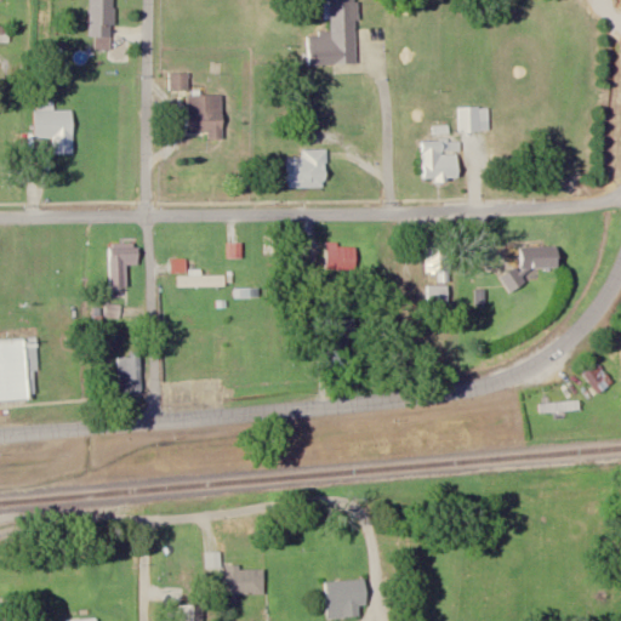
[(114,36),(114,0),(91,0),(91,36),(114,36)]
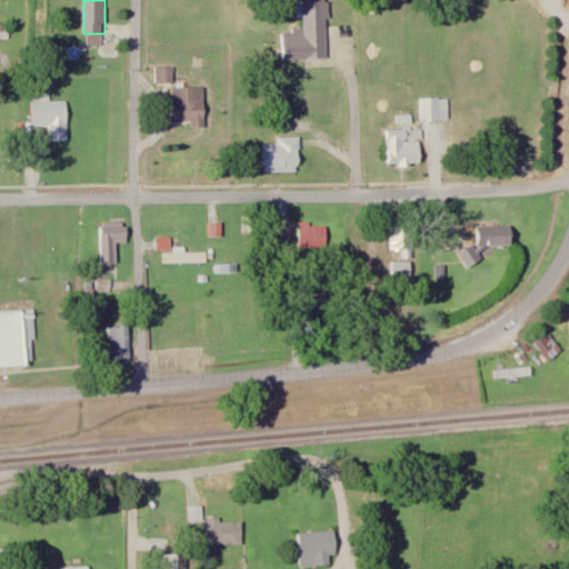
[(328,59),(328,0),(303,0),(305,31),(282,31),(282,59),(328,59)]
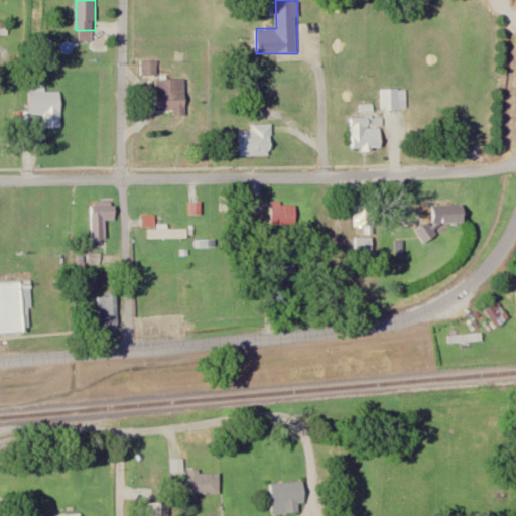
[(0,35),(8,35),(8,22),(0,21),(0,35)]
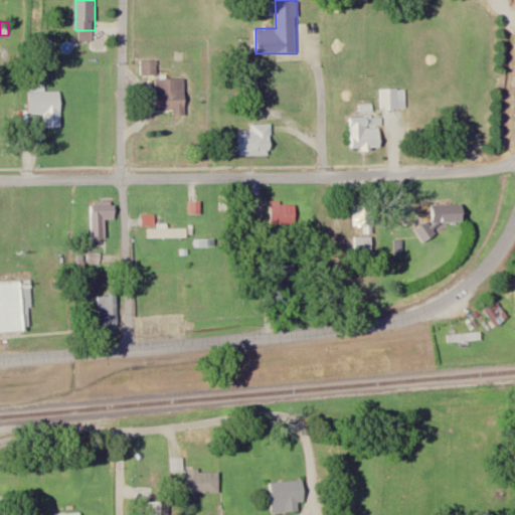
[(157,61),(141,61),(141,75),(157,75),(157,61)]
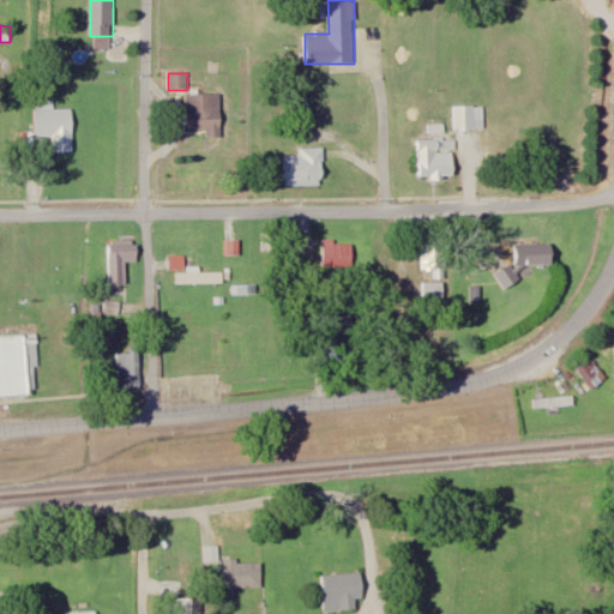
[(208,131),(208,137),(221,137),(221,95),(187,95),(187,131),(208,131)]
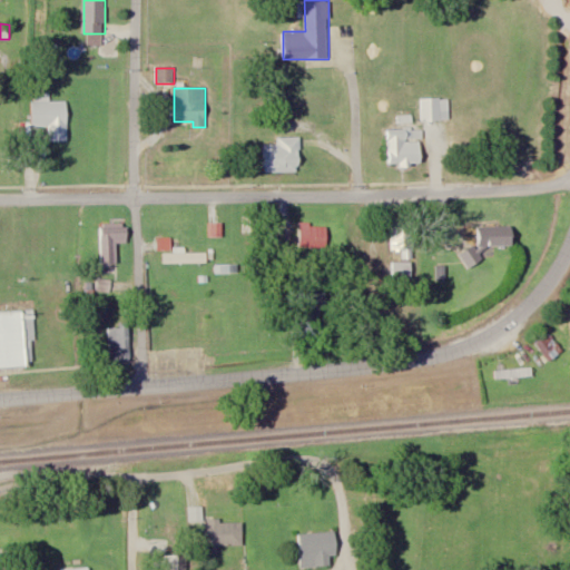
[(422,121),(450,121),(450,98),(422,98),(422,121)]
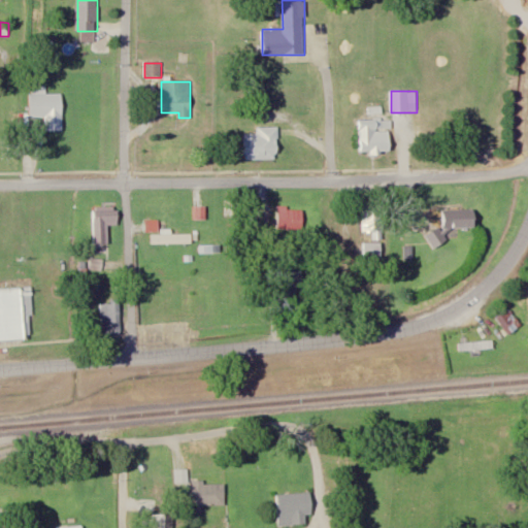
[(63,131),(63,94),(31,94),(31,117),(44,117),(44,131),(63,131)]
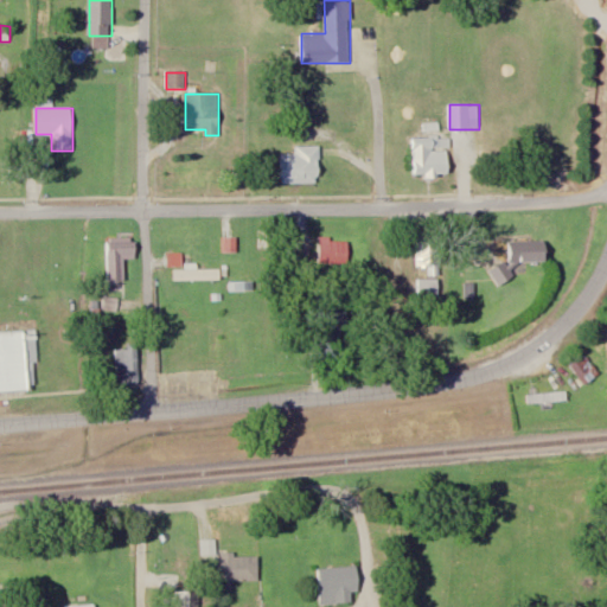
[(451,139),(414,139),(414,177),(451,177),(451,139)]
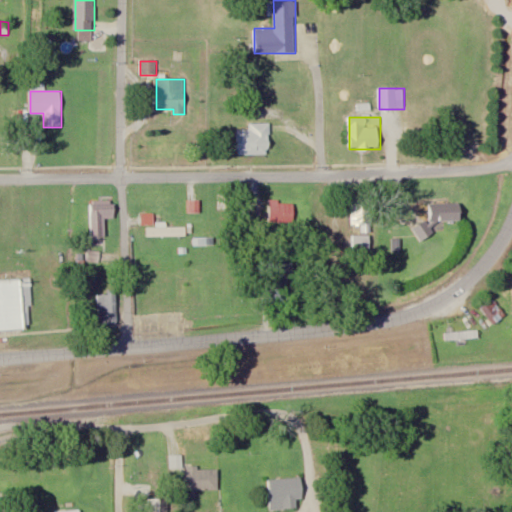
[(250,124),(250,130),(238,130),(238,156),(270,156),(270,124),(250,124)]
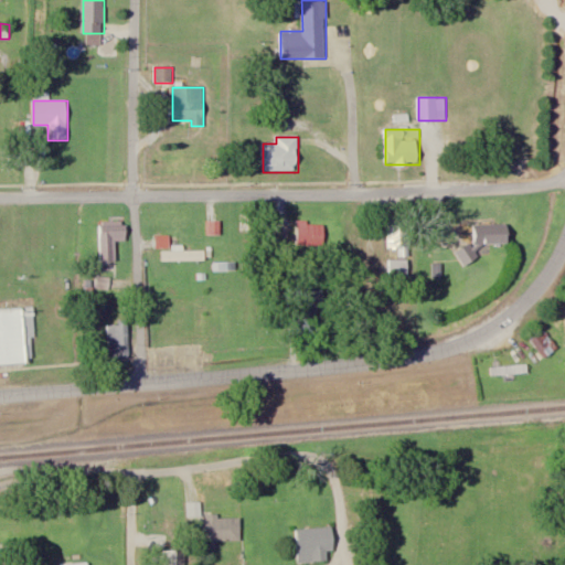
[(100,260),(116,260),(116,241),(128,241),(128,221),(100,221),(100,260)]
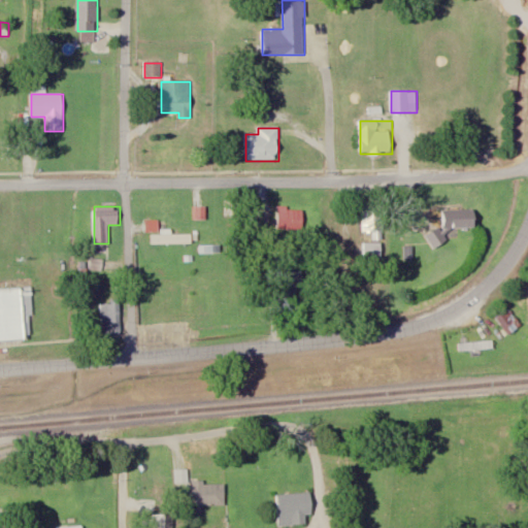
[(383,239),(383,206),(362,206),(362,233),(371,233),(371,239),(383,239)]
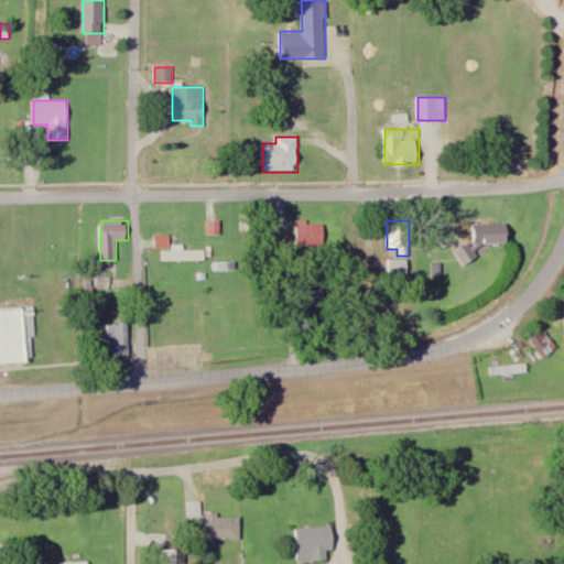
[(473,225),(474,247),(459,247),(459,259),(483,259),(483,243),(509,242),(509,224),(473,225)]
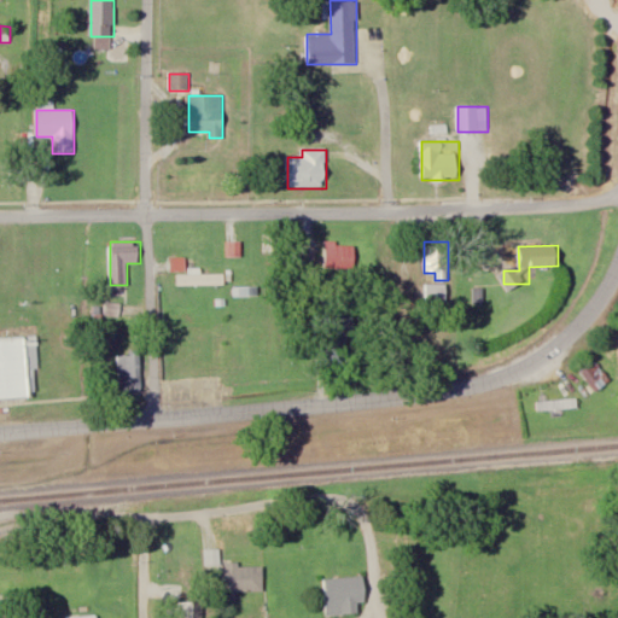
[(178,274),(178,285),(226,285),(226,274),(178,274)]
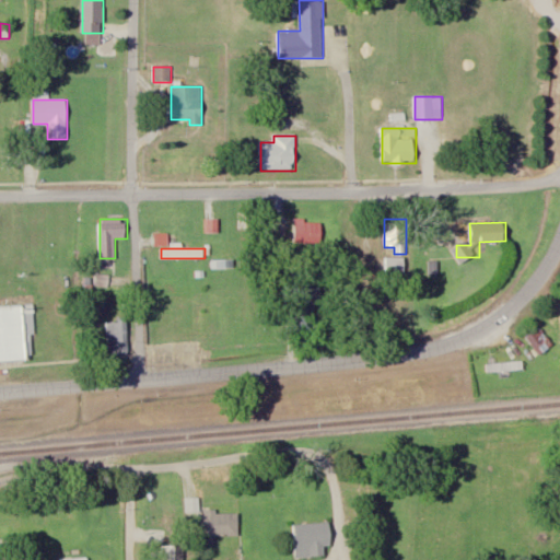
[(0,361),(27,360),(25,312),(4,313),(6,322),(0,322),(0,361)]
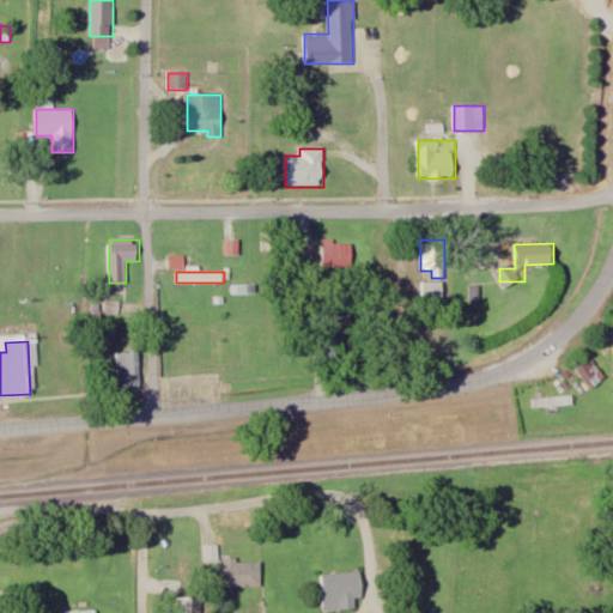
[(141,352),(119,352),(119,388),(141,388),(141,352)]
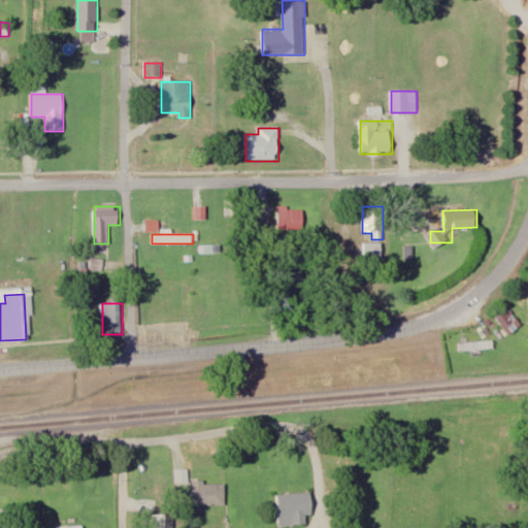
[(495,317),(509,335),(522,325),(507,306),(495,317)]
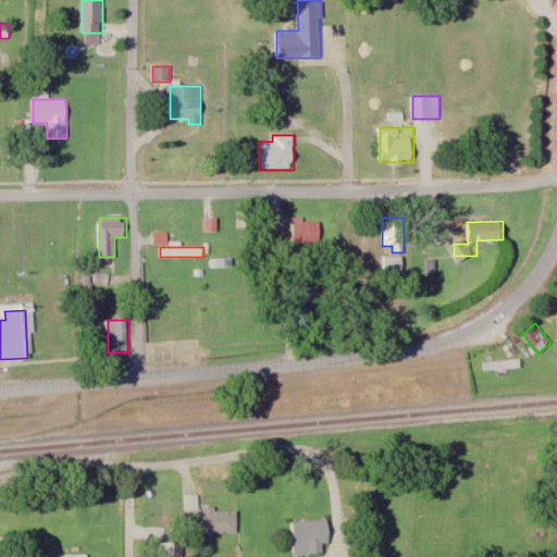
[(199,534),(238,534),(238,510),(199,510),(199,534)]
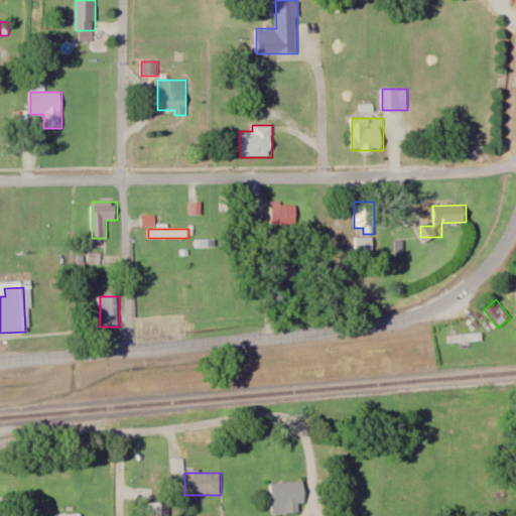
[(272,484),(273,514),(301,513),(301,505),(306,505),(305,483),(272,484)]
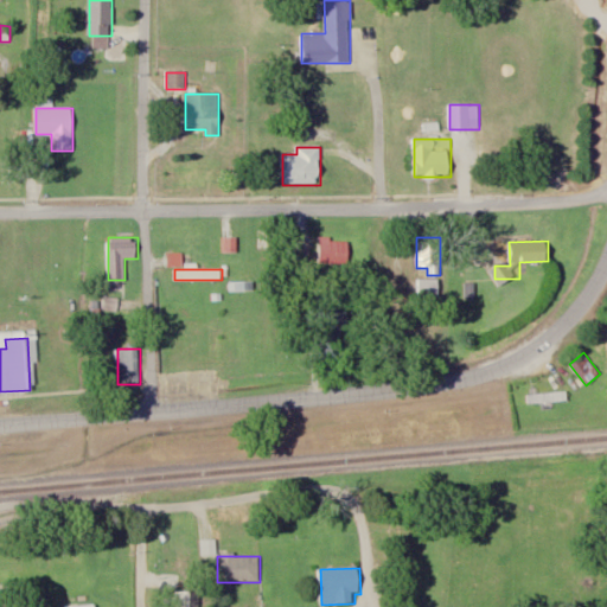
[(200,606),(200,593),(176,593),(174,606),(200,606)]
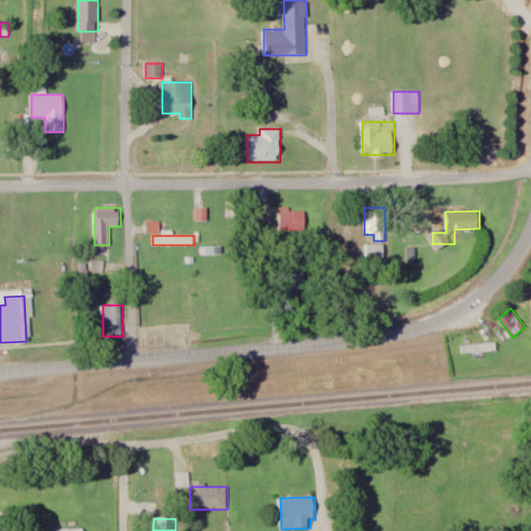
[(51,530),(51,524),(78,521),(79,530),(51,530)]
